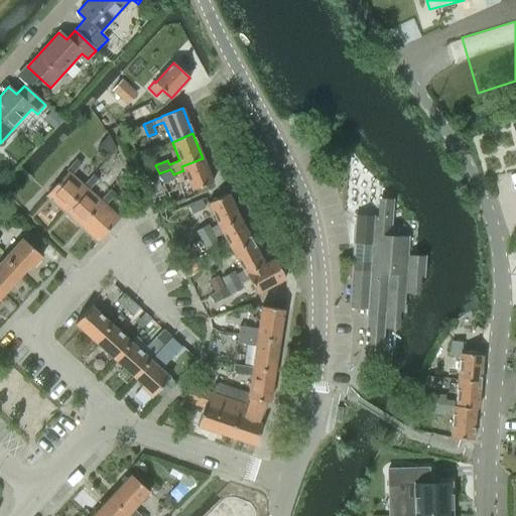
[(213,182),(203,158),(181,166),(183,170),(191,190),(213,182)]
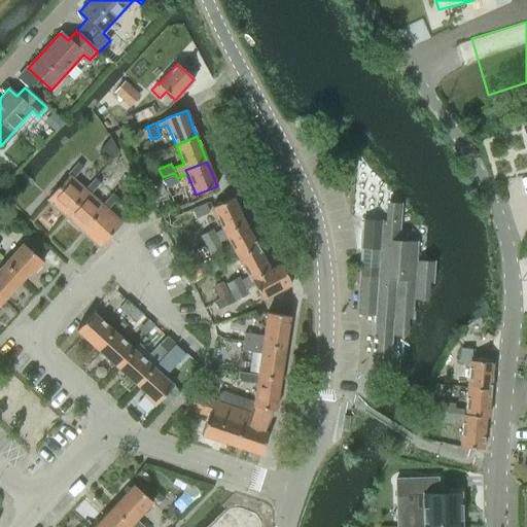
[(68,175),(47,199),(66,216),(86,191),(84,189),(72,179),(82,168),(77,163),(67,174),(68,175)]
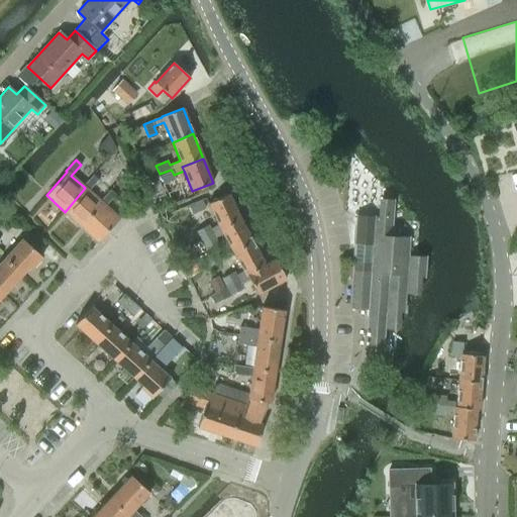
[(172,171),(160,176),(161,177),(164,184),(175,180),(174,175),(172,171)]
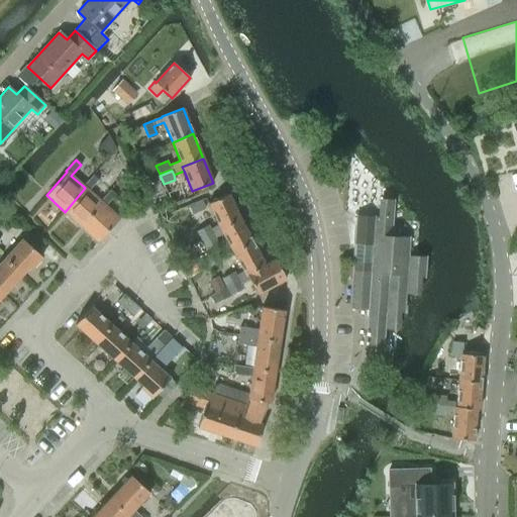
[(85,188),(65,212),(82,227),(102,204),(100,201),(88,191),(98,180),(93,175),(83,186),(85,188)]
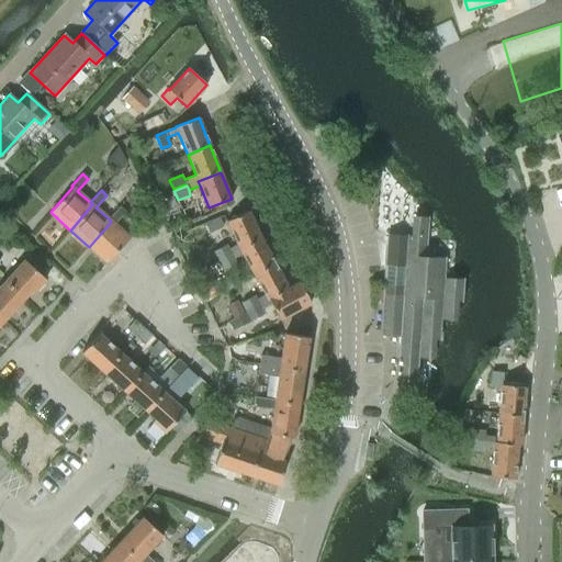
[(111,222),(89,247),(107,263),(130,237),(114,224),(125,212),(119,208),(109,218),(111,222)]
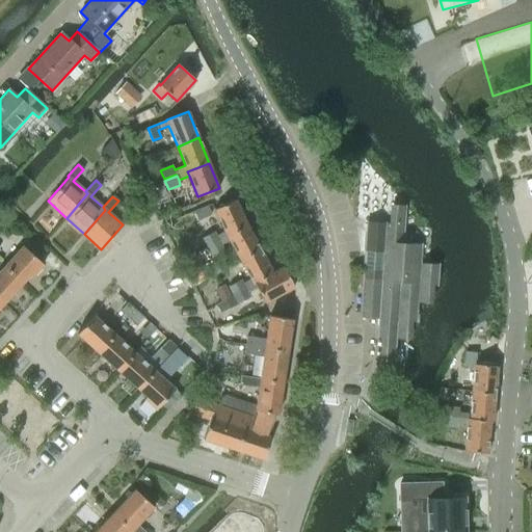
[(214,210),(224,231),(216,235),(214,232),(202,238),(211,256),(223,249),(221,245),(229,241),(228,239),(248,229),(246,225),(235,201),(214,210)]
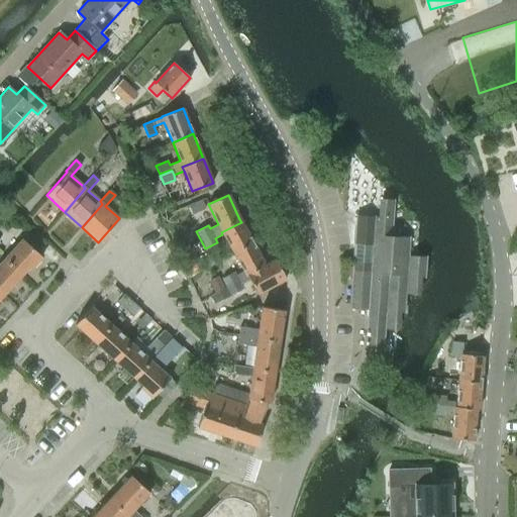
[(355,216),(351,270),(349,308),(368,309),(367,318),(376,318),(376,327),(395,329),(396,311),(405,312),(406,294),(415,295),(417,277),(425,277),(427,256),(408,255),(409,238),(392,237),(394,200),(378,199),(377,217),(355,216)]
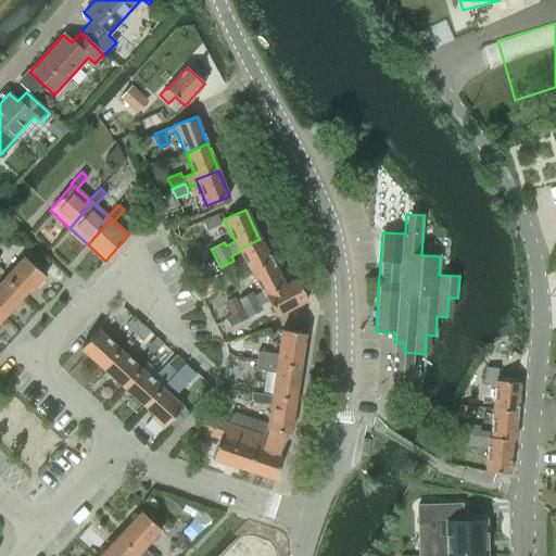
[(241,254),(251,273),(272,261),(260,239),(238,250),(239,252),(241,254)]
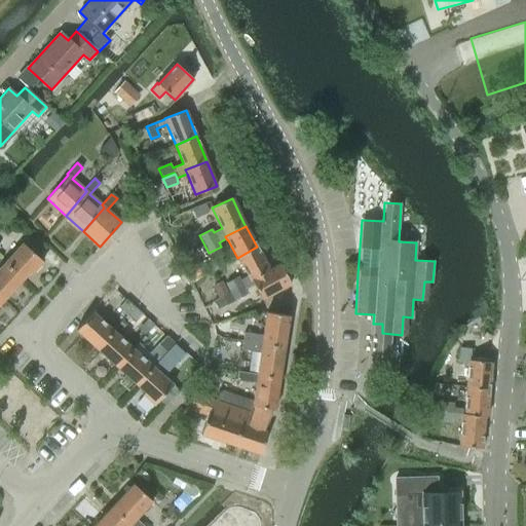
[(23,243),(5,262),(23,279),(30,271),(32,273),(42,262),(23,243)]
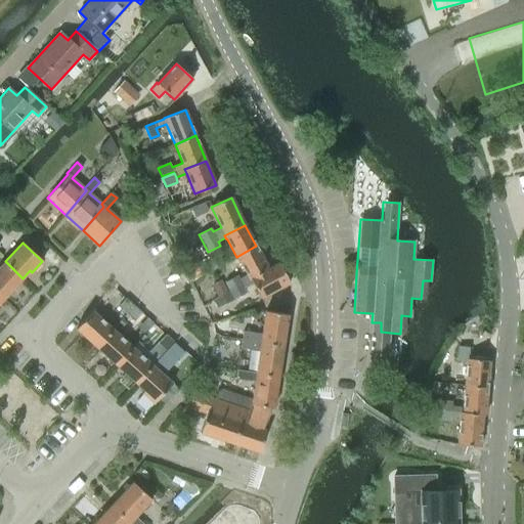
[(247,275),(243,277),(238,279),(236,275),(224,282),(234,299),(246,293),(244,289),(253,284),(250,279),(268,268),(256,246),(236,257),(247,275)]
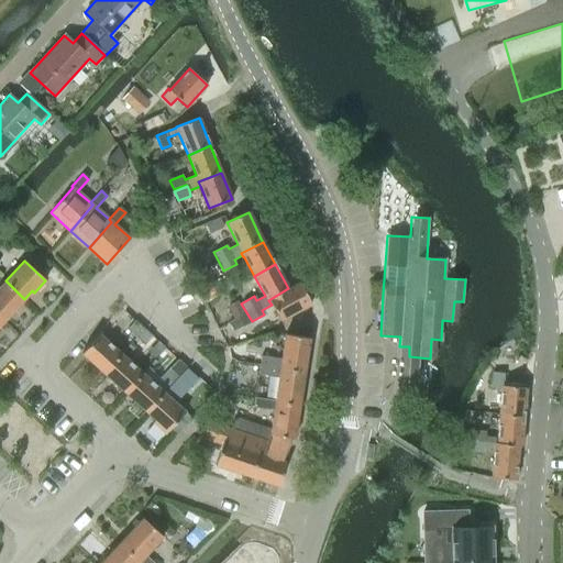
[(6,280),(0,286),(0,316),(4,321),(24,299),(6,280)]
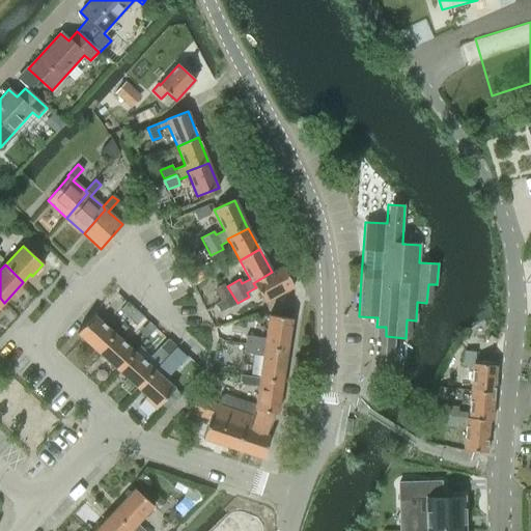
[(253,283),(256,287),(264,303),(294,286),(282,267),(272,272),(253,283)]
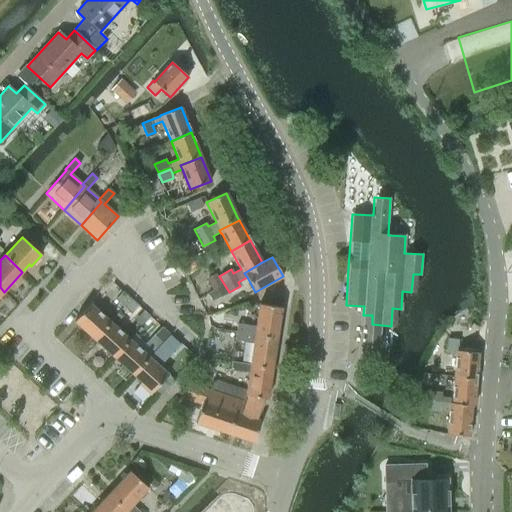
[(215,274),(206,279),(212,290),(221,285),(215,274)]
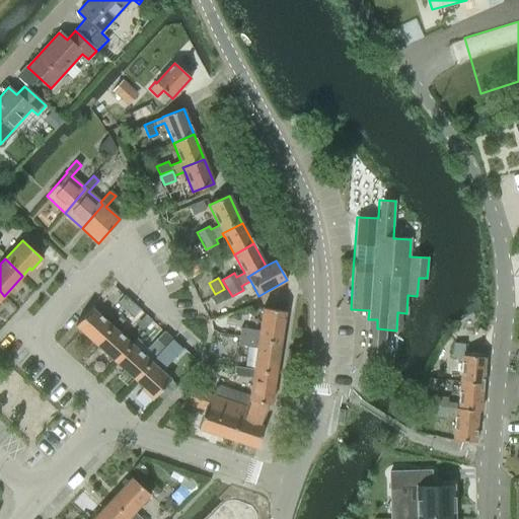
[(210,297),(214,306),(231,297),(226,289),(210,297)]
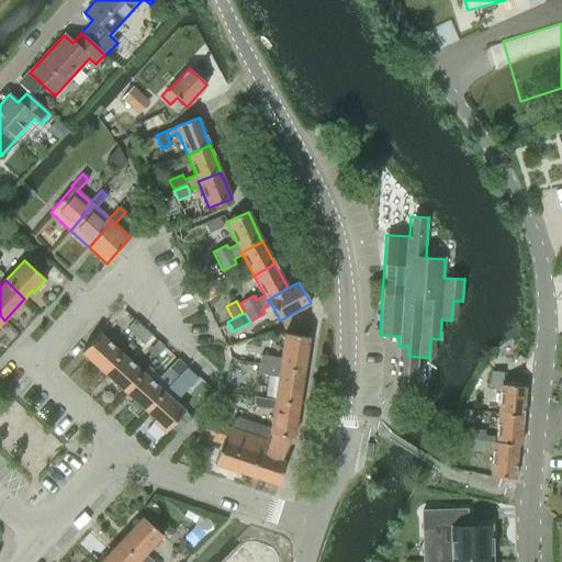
[(126,329),(135,336),(143,328),(134,321),(126,329)]
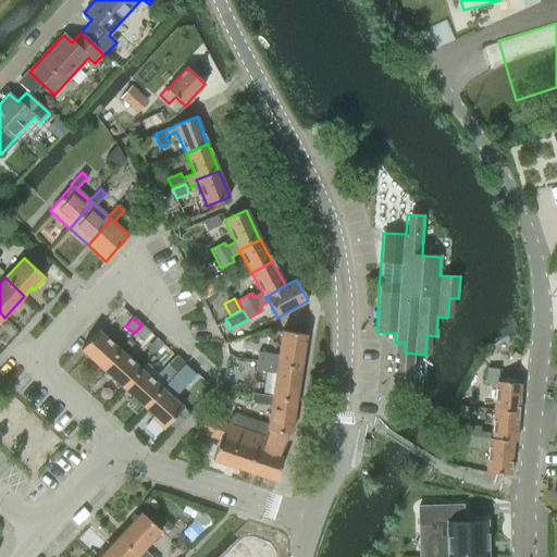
[(141,325),(134,333),(143,342),(150,333),(141,325)]
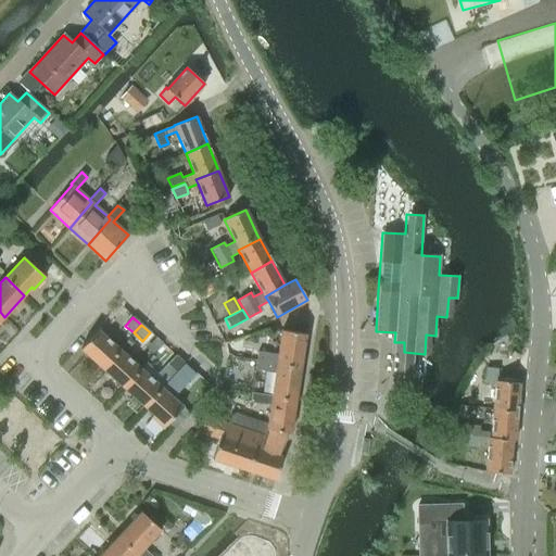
[(80,350),(103,370),(121,351),(98,330),(80,350)]
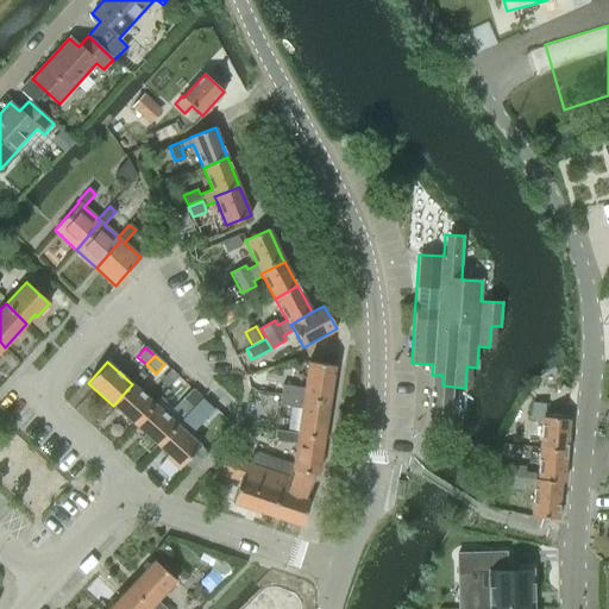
[(303,388),(282,385),(265,383),(264,393),(281,395),(328,402),(334,365),(308,362),(303,388)]
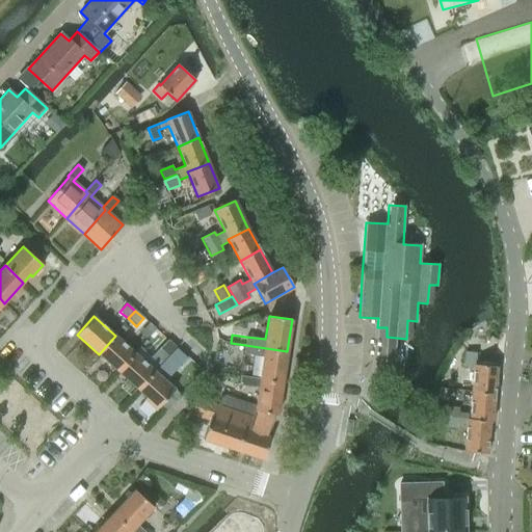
[(115,336),(99,354),(118,372),(134,353),(115,336)]
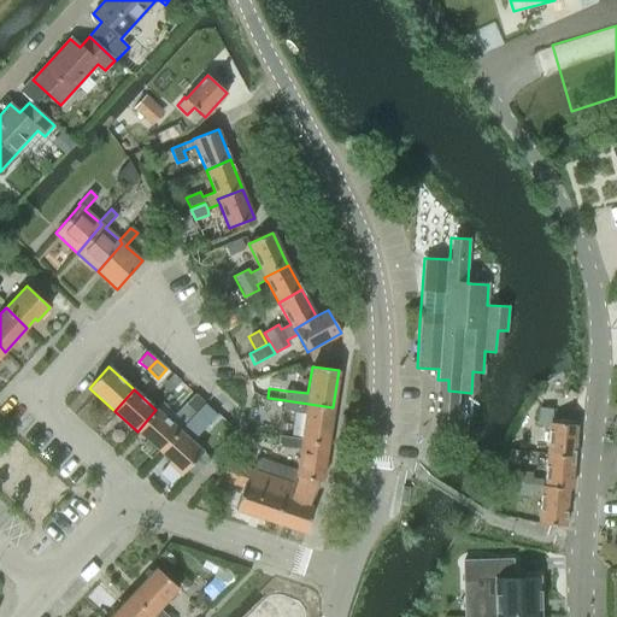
[(194,394),(186,404),(195,412),(204,403),(194,394)]
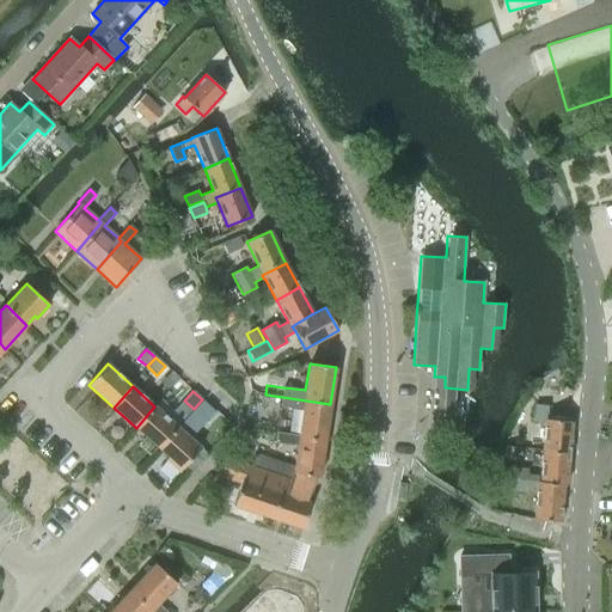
[(303,410),(299,436),(325,441),(330,404),(282,397),(281,407),(303,410)]
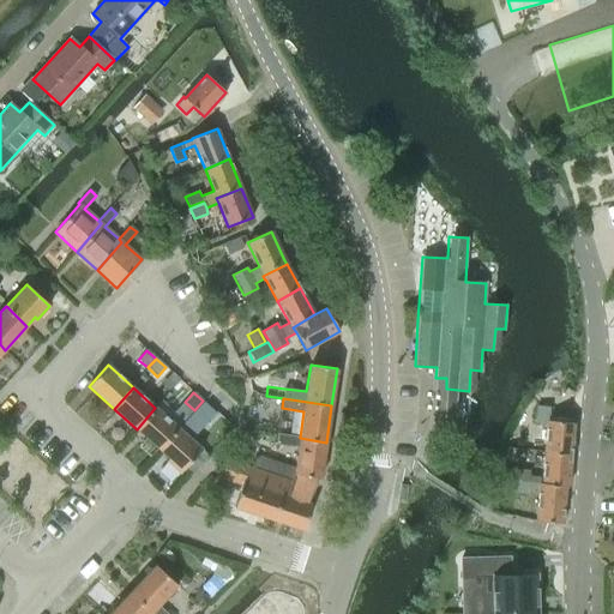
[(194,410),(184,421),(197,434),(208,422),(204,419),(212,409),(203,401),(194,410)]
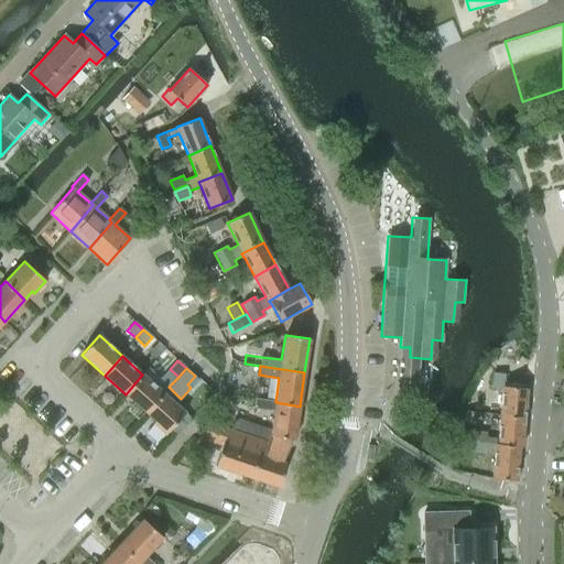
[(486,433),(472,432),(459,431),(458,441),(457,441),(456,451),(485,454),(485,448),(495,449),(491,478),(516,480),(519,447),(522,447),(527,389),(503,387),(505,375),(494,373),(491,391),(501,392),(498,440),(486,438),(486,433)]
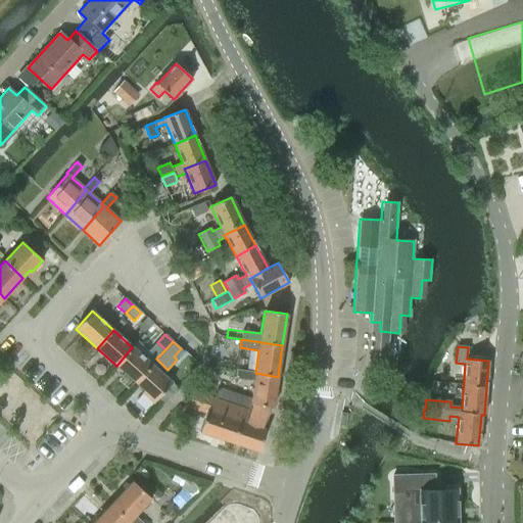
[(132,347),(116,366),(136,383),(152,365),(132,347)]
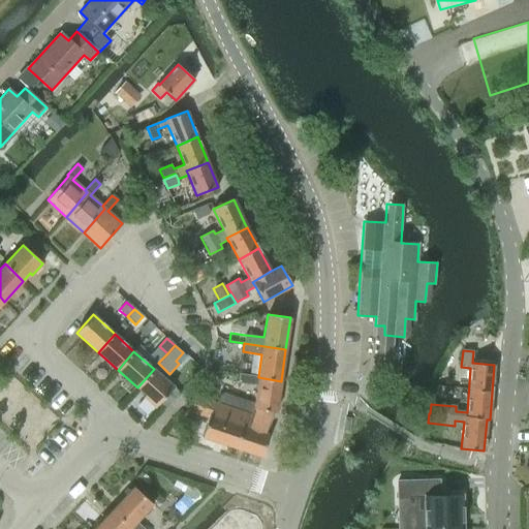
[(174,387),(154,369),(137,387),(146,395),(144,397),(155,407),(174,387)]
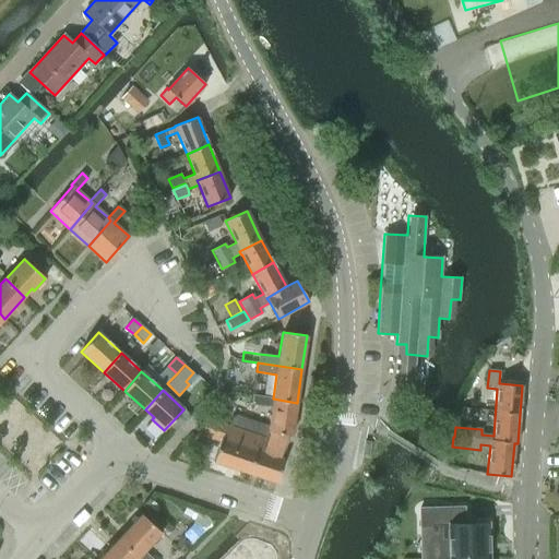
[(271,407),(269,428),(268,432),(289,436),(292,436),(297,403),(273,399),(252,395),(251,405),(271,407)]
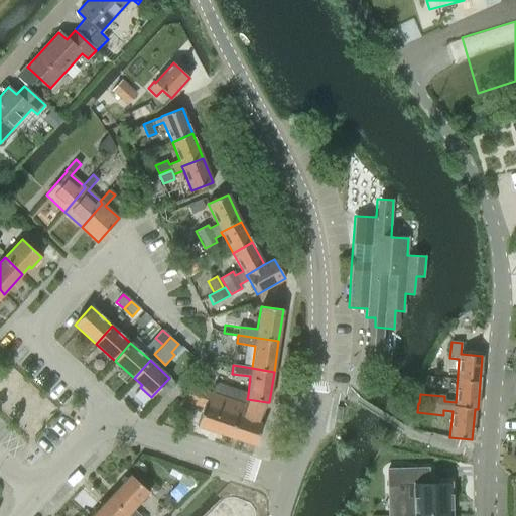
[(189,386),(184,401),(203,407),(197,426),(230,437),(237,416),(230,414),(234,401),(229,399),(212,393),(209,392),(206,391),(209,381),(197,377),(194,387),(189,386)]
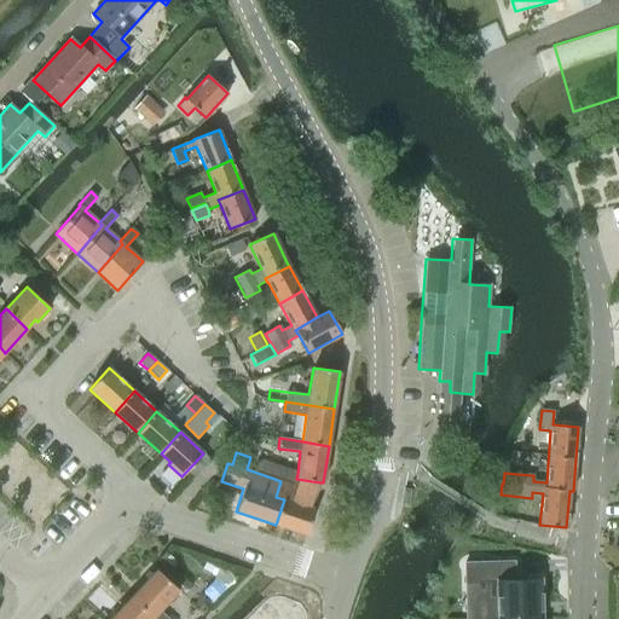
[(278,467),(275,479),(281,481),(295,485),(296,479),(298,474),(278,467)]
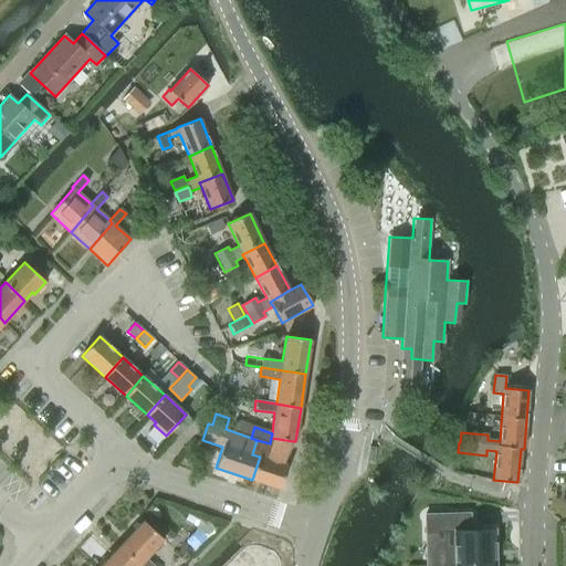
[(252,454),(260,457),(252,480),(280,489),(287,465),(284,464),(293,441),(271,438),(270,443),(257,440),(252,454)]
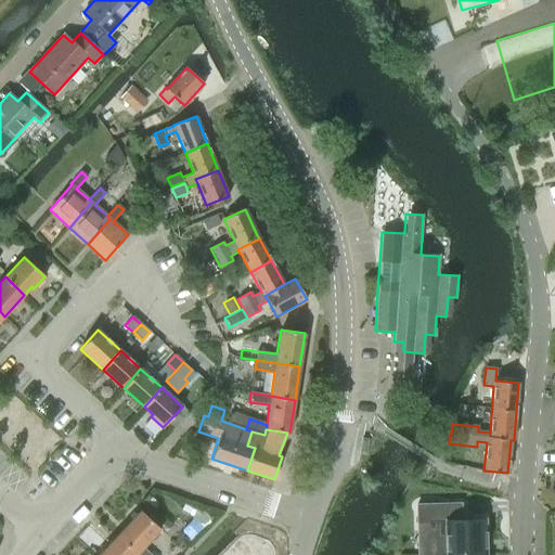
[(473,504),(423,504),(424,554),(492,554),(492,517),(473,518),(473,504)]
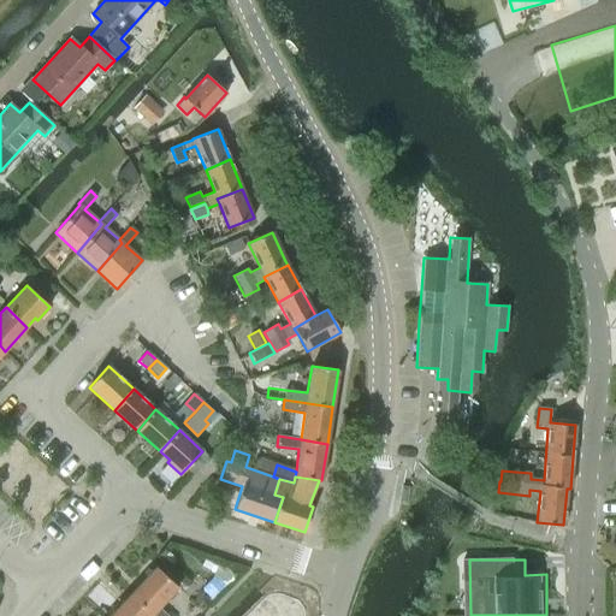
[(132,592),(154,615),(167,615),(159,608),(178,587),(155,567),(132,592)]
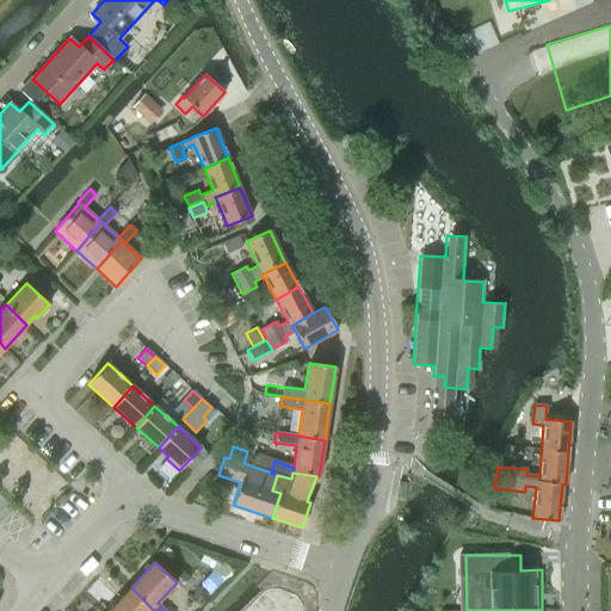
[(153,610),(131,587),(109,610),(153,610)]
